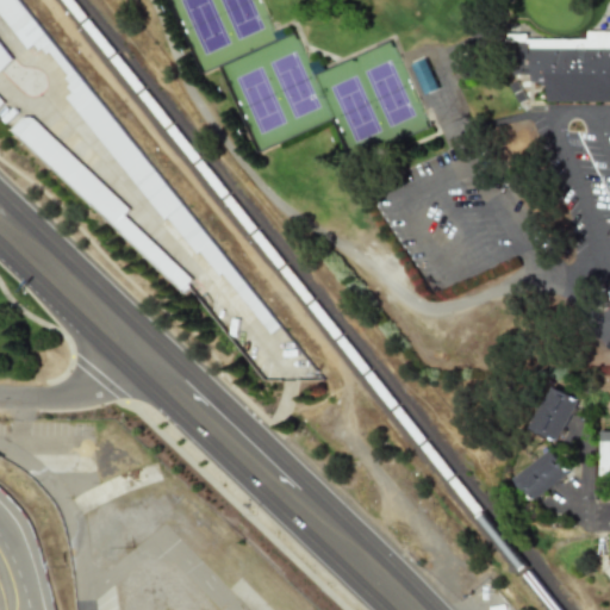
[(0,0),(17,0),(280,327),(271,334),(222,273),(218,275),(199,251),(195,254),(167,217),(163,219),(67,98),(72,93),(67,87),(69,85),(66,79),(68,76),(49,51),(45,54),(41,48),(38,50),(33,44),(26,49),(0,16),(0,0)]
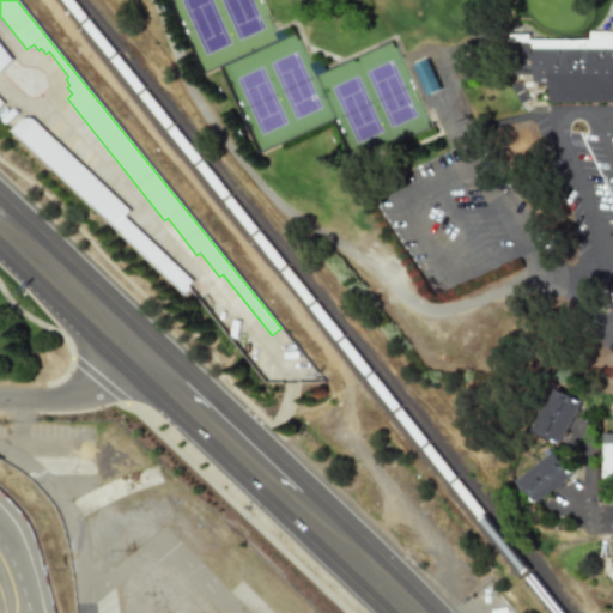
[(273,32),(284,29),(286,36),(277,41),(273,32)]
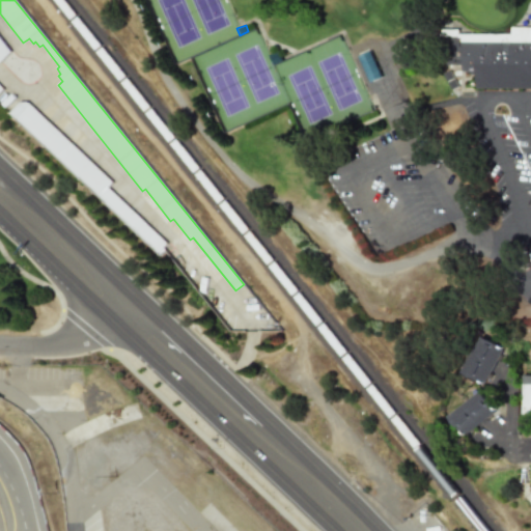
[(458,30),(458,34),(512,34),(512,28),(530,28),(530,88),(476,88),(476,76),(470,76),(470,73),(462,73),(462,58),(439,58),(439,30),(458,30)]
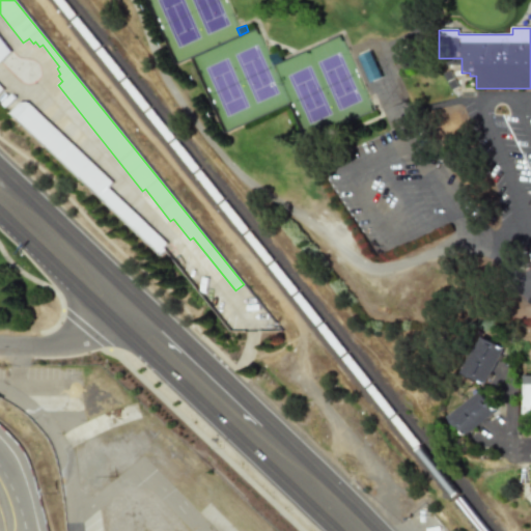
[(0,40),(9,53),(0,62),(0,40)]
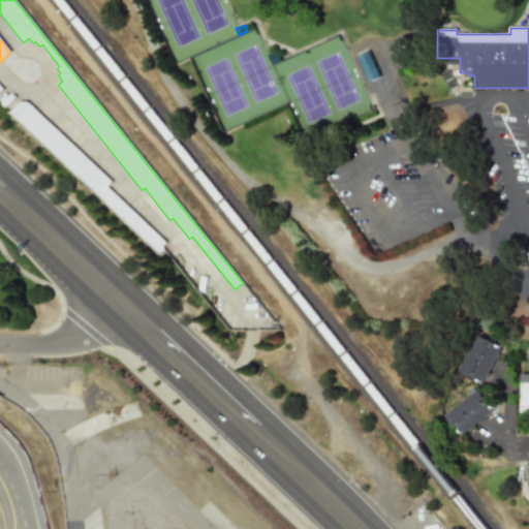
[(266,56),(276,51),(281,61),(271,65),(266,56)]
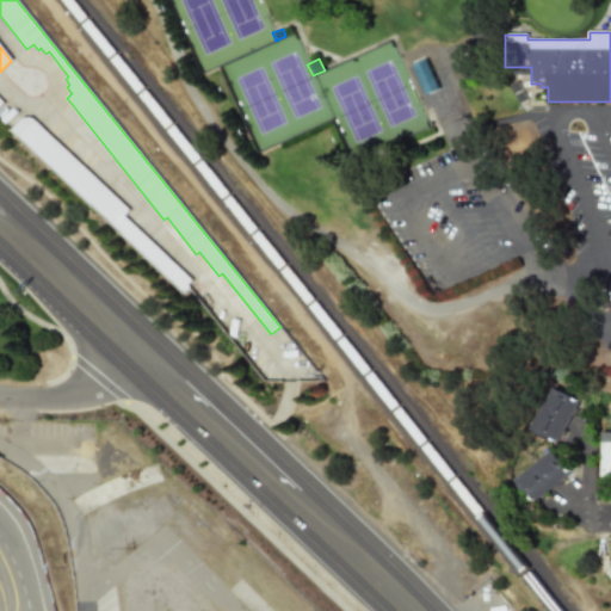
[(412,66),(424,60),(438,88),(425,94),(412,66)]
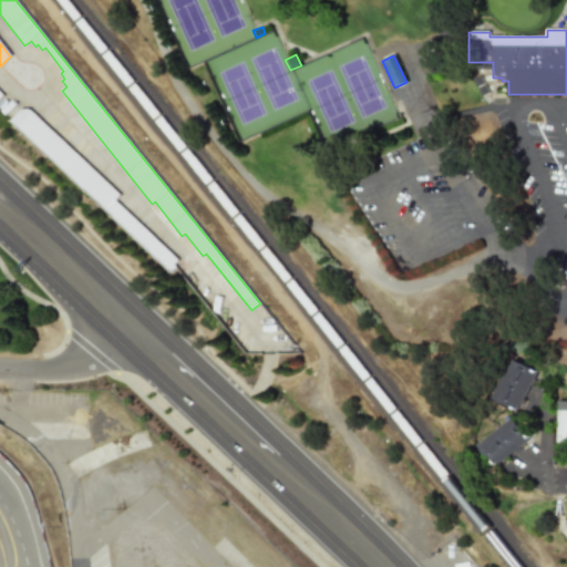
[(474,79),(480,75),(484,83),(477,86),(474,79)]
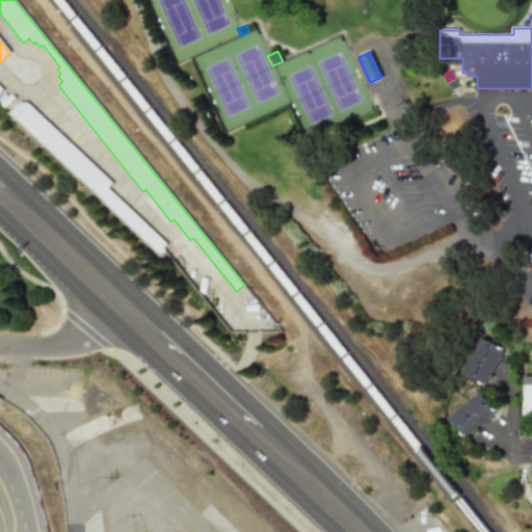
[(449,82),(454,79),(458,86),(453,89),(449,82)]
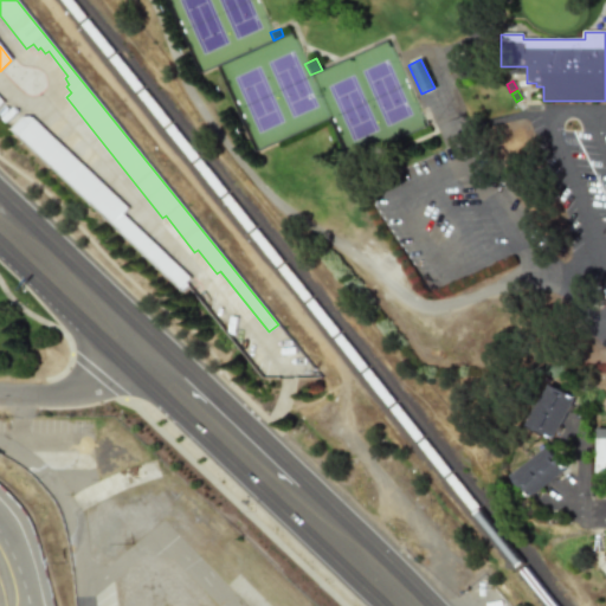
[(527,425),(552,438),(573,398),(548,385),(527,425)]
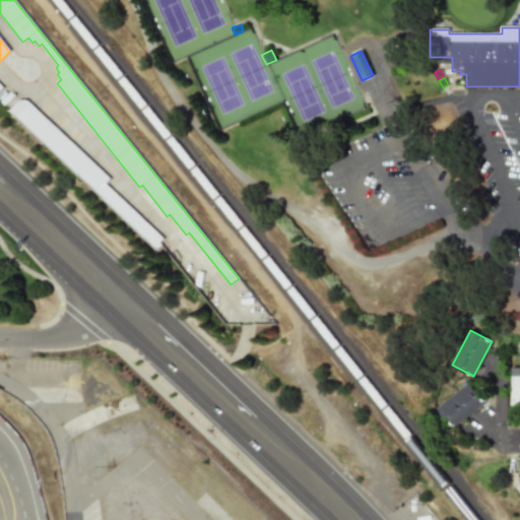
[(519,368),(510,368),(510,406),(519,406),(519,368)]
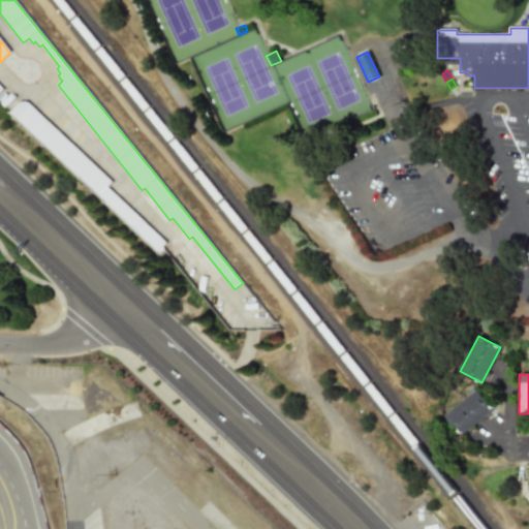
[(446,415),(462,435),(494,409),(478,390),(446,415)]
